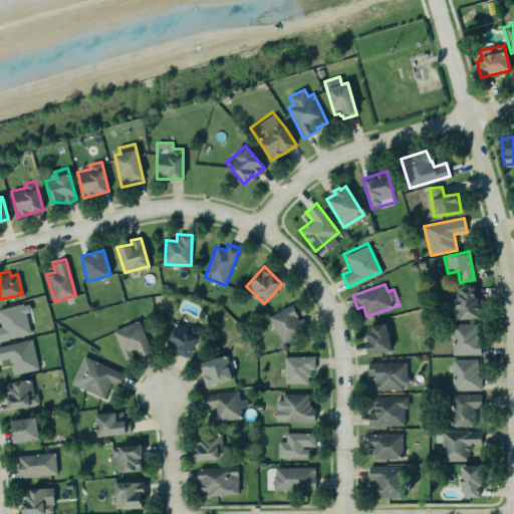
[(457,286),(473,285),(474,296),(477,295),(479,319),(457,320),(454,299),(455,298),(455,292),(457,291),(457,286)]
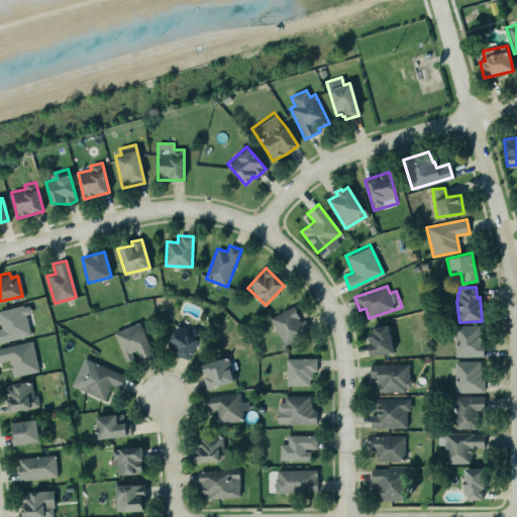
[(0,310),(21,305),(22,307),(28,305),(30,313),(24,314),(29,334),(0,341),(0,310)]
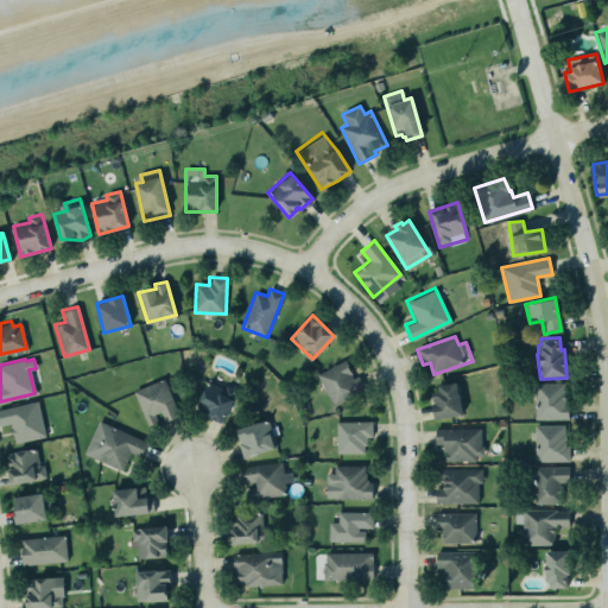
[(355,378),(347,360),(318,374),(333,406),(366,391),(359,375),(355,378)]
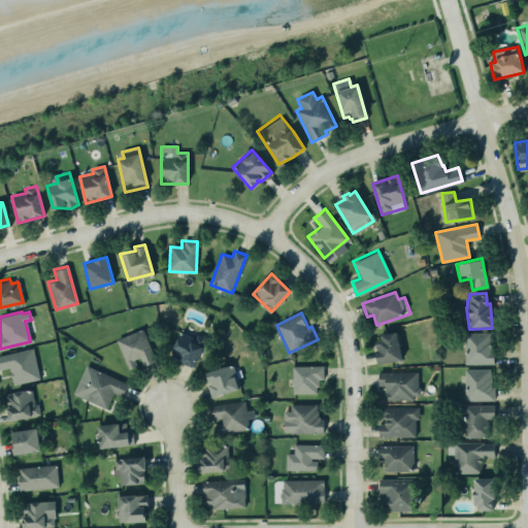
[(141,367),(156,361),(142,329),(117,340),(129,370),(140,365),(141,367)]
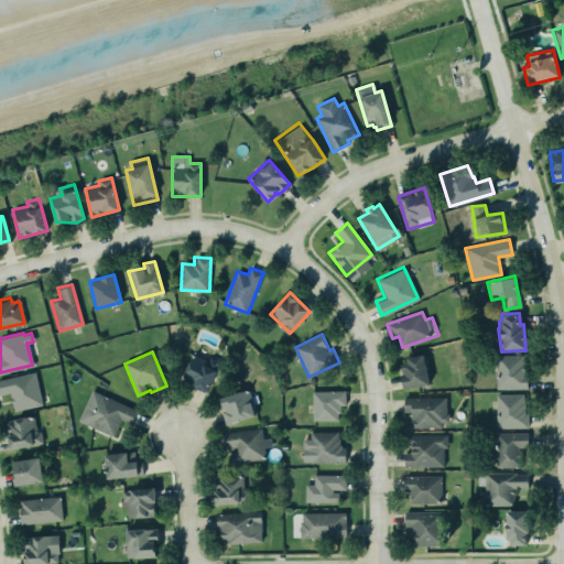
[(219,361),(205,392),(191,387),(192,383),(184,380),(185,377),(182,376),(192,354),(207,360),(209,357),(219,361)]
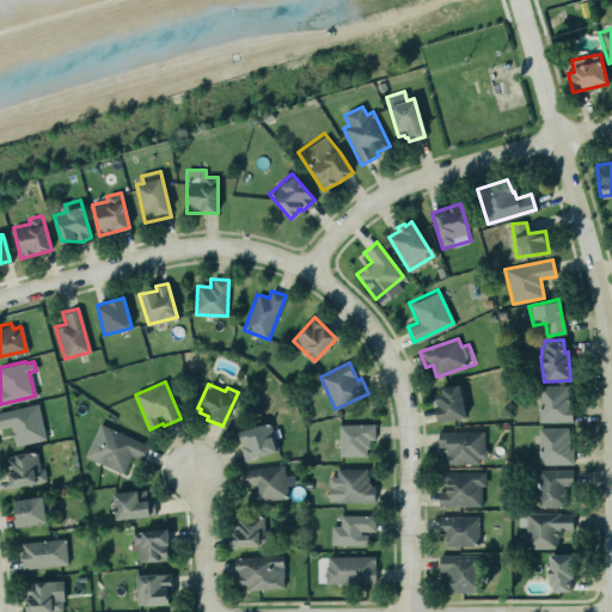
[(570,385),(538,386),(539,423),(571,422),(570,385)]
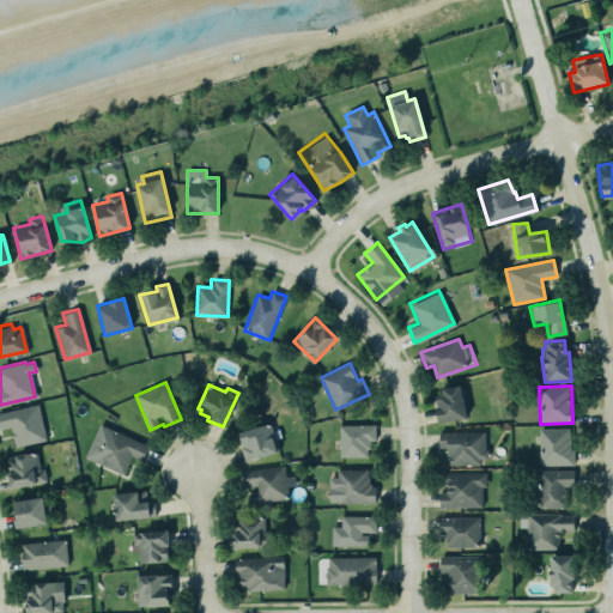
[(435,392),(441,423),(467,418),(461,387),(435,392)]
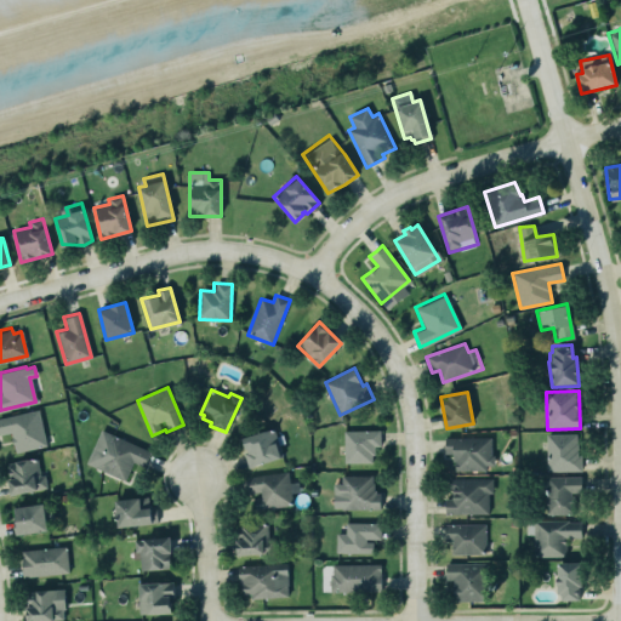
[(0,433),(0,417),(36,409),(45,445),(13,453),(10,432),(0,433)]
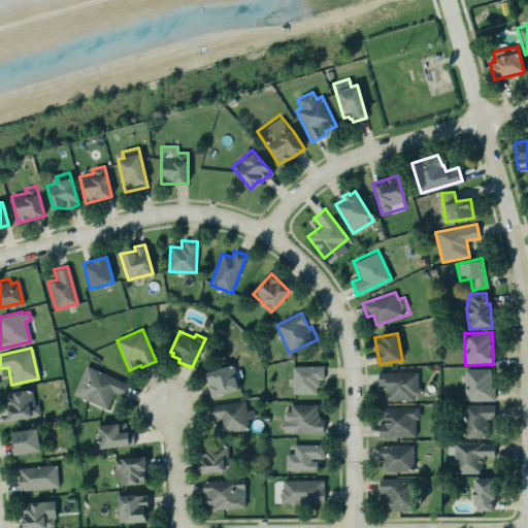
[(206,372),(210,385),(208,386),(211,398),(240,389),(232,364),(206,372)]
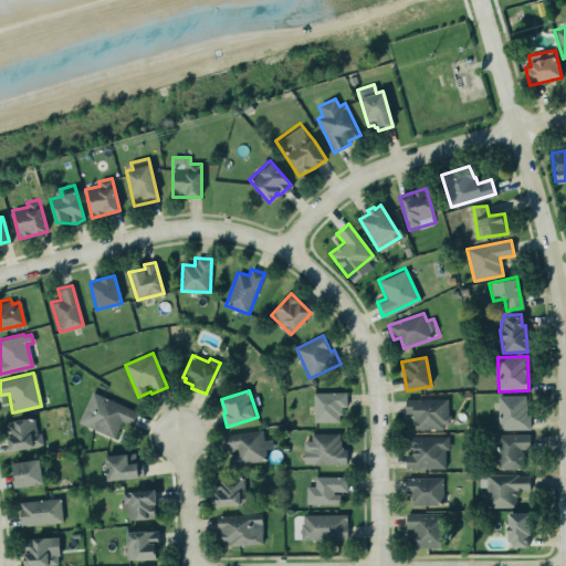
[(91,391),(136,411),(129,425),(121,420),(113,438),(77,421),(91,391)]
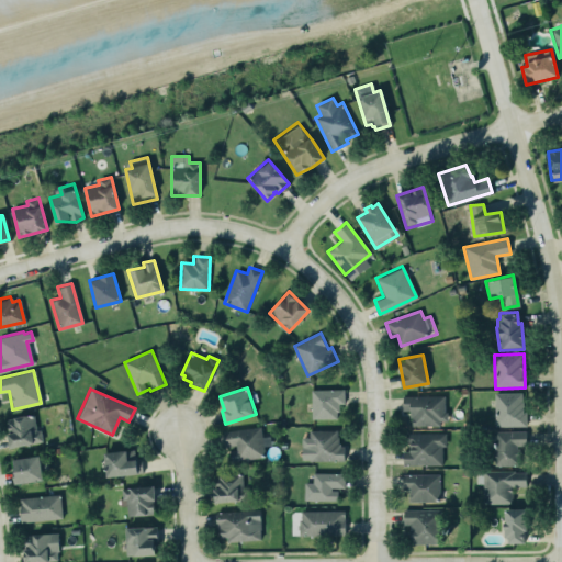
[(311,390),(312,419),(339,418),(339,404),(345,404),(344,389),(311,390)]
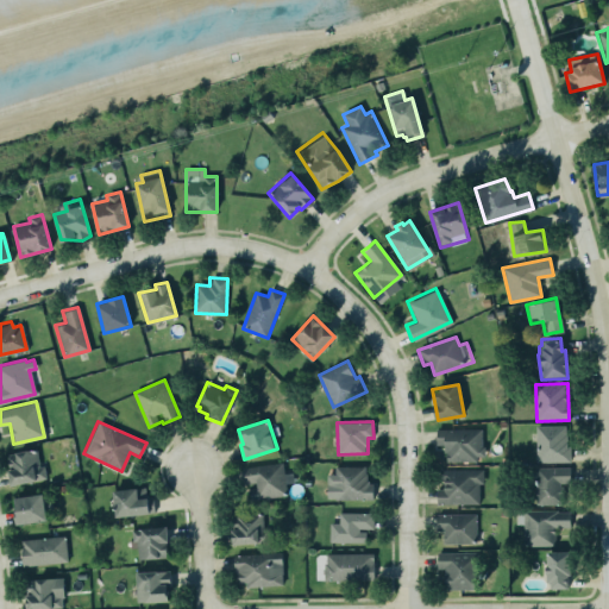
[(537,463),(569,463),(569,426),(537,426),(537,463)]
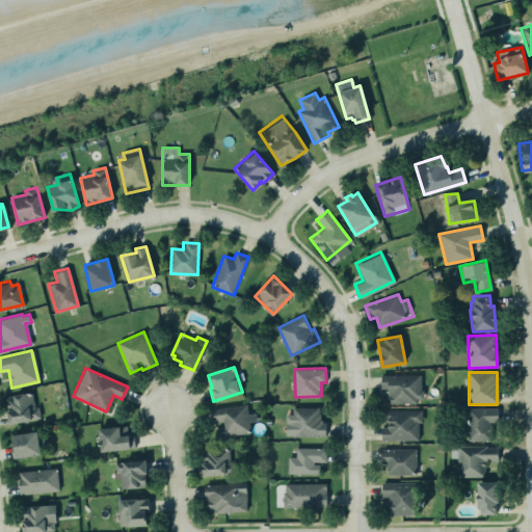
[(379,374),(419,374),(419,389),(421,389),(421,397),(415,397),(415,402),(388,402),(388,395),(387,395),(387,388),(379,388),(379,374)]
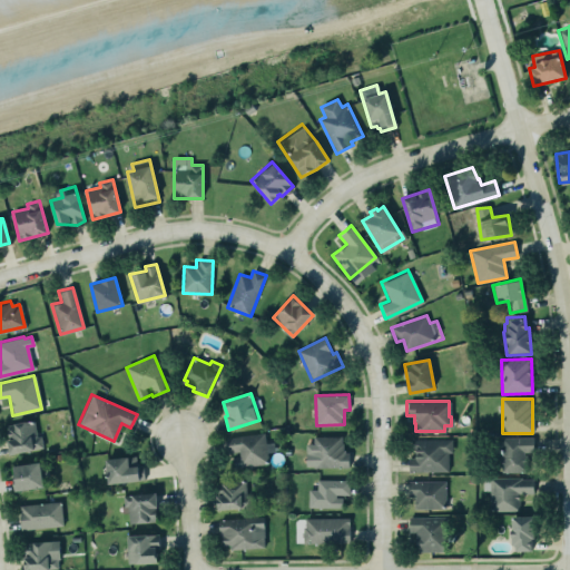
[(42,435),(37,436),(35,420),(6,425),(11,454),(43,449),(42,435)]
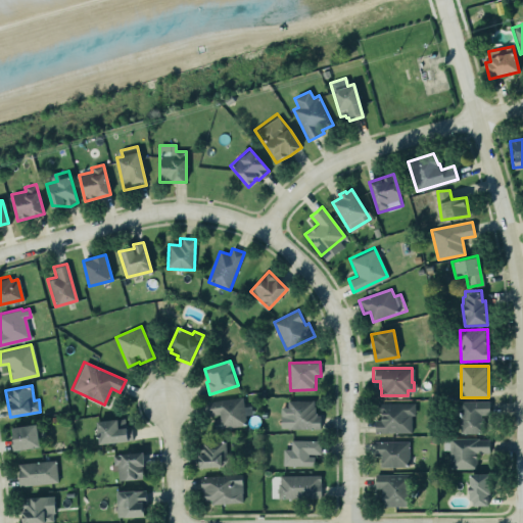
[(215,430),(245,426),(244,415),(252,414),(251,406),(244,407),(242,397),(208,401),(210,419),(212,418),(215,430)]
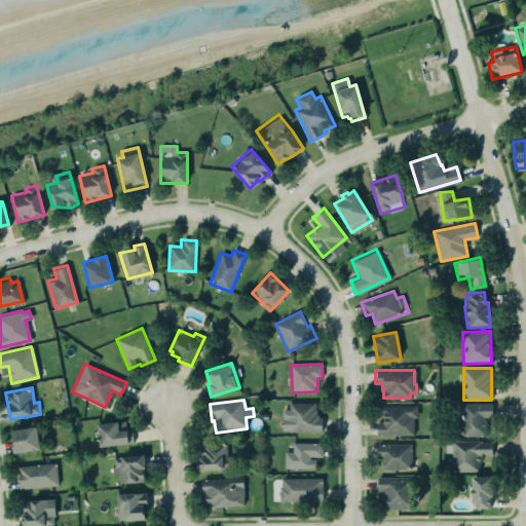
[(283,410),(289,409),(289,402),(314,402),(314,409),(315,409),(315,415),(317,414),(317,417),(322,417),(322,431),(289,431),(289,428),(283,428),(283,410)]
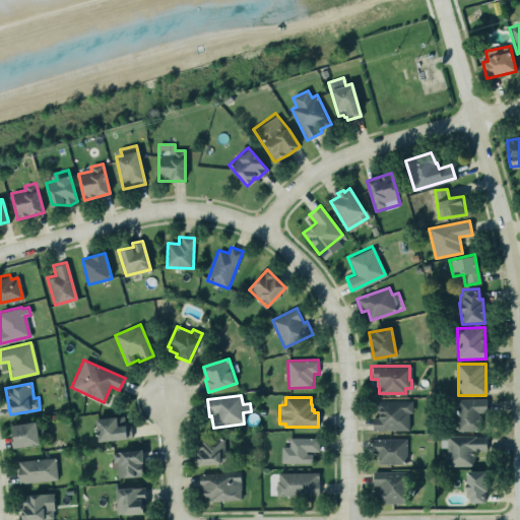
[(454,398),(486,398),(486,411),(476,412),(476,414),(480,414),(480,431),(455,432),(454,398)]
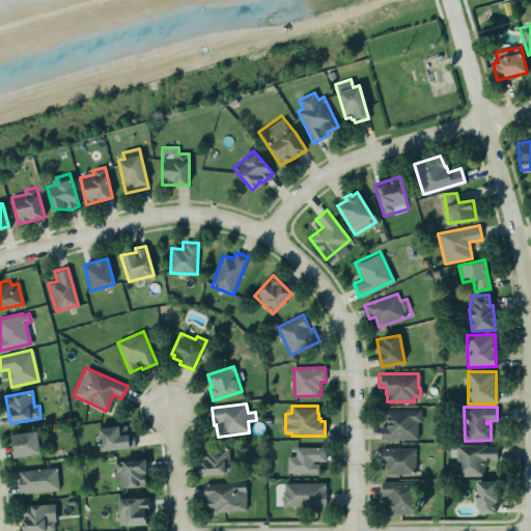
[(420,439),(419,409),(385,410),(386,426),(381,426),(381,440),(420,439)]
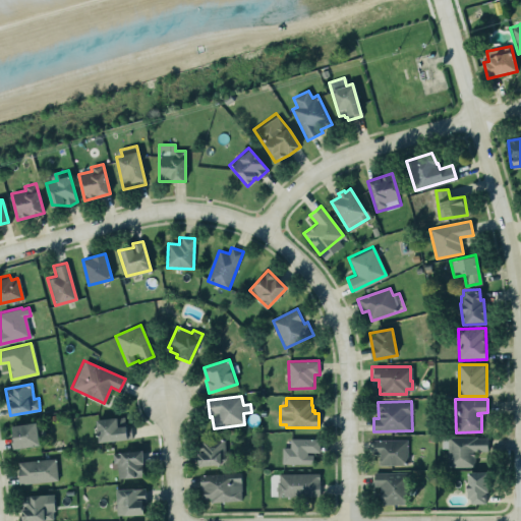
[(8,420),(36,416),(40,442),(12,446),(8,420)]
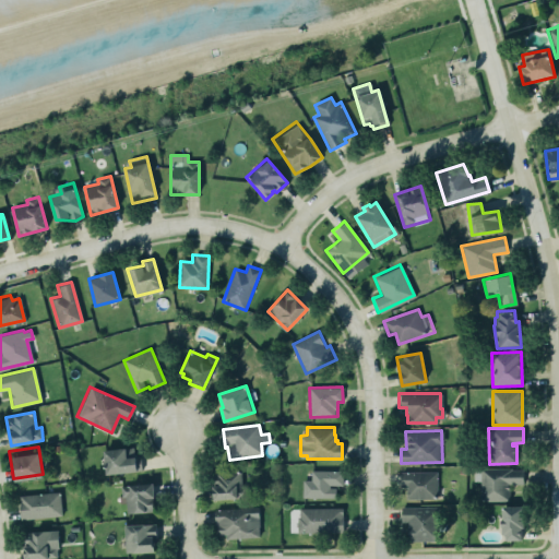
[(105,474),(141,470),(139,455),(135,455),(134,452),(132,452),(132,447),(102,450),(105,474)]
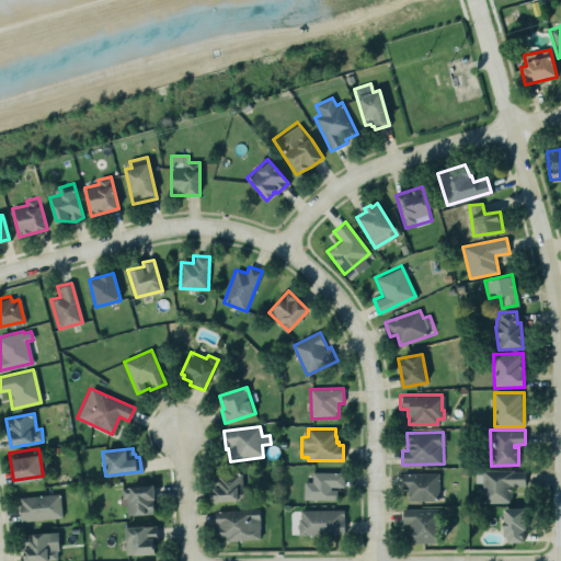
[(482,482),(482,504),(512,503),(511,487),(526,487),(525,470),(476,471),(476,483),(482,482)]
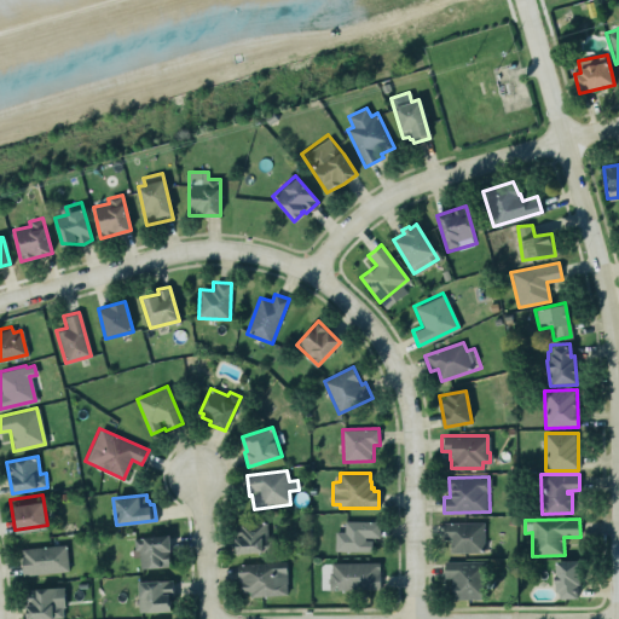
[(380,539),(380,521),(345,521),(345,532),(335,532),(335,551),(371,553),(372,538),(380,539)]
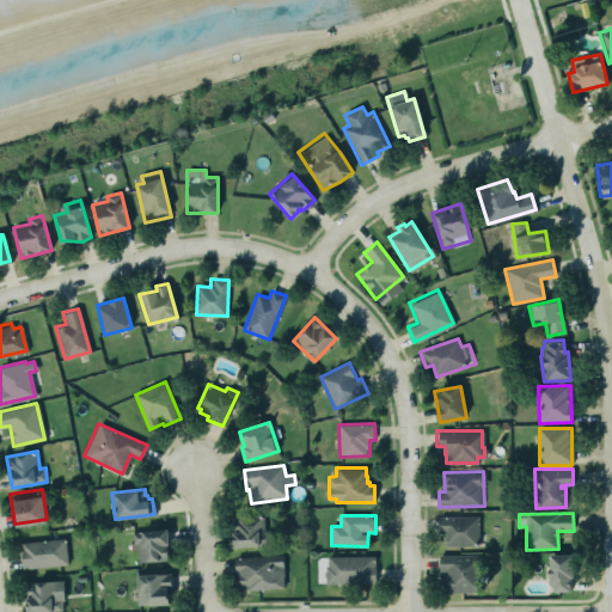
[(265,546),(267,516),(234,516),(233,546),(265,546)]
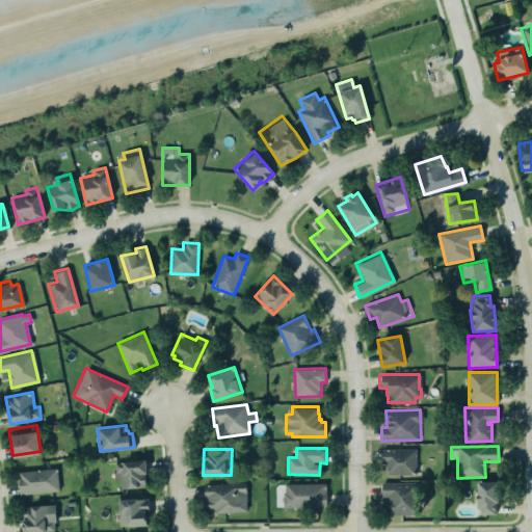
[(388,475),(416,475),(415,449),(381,449),(381,463),(388,463),(388,475)]
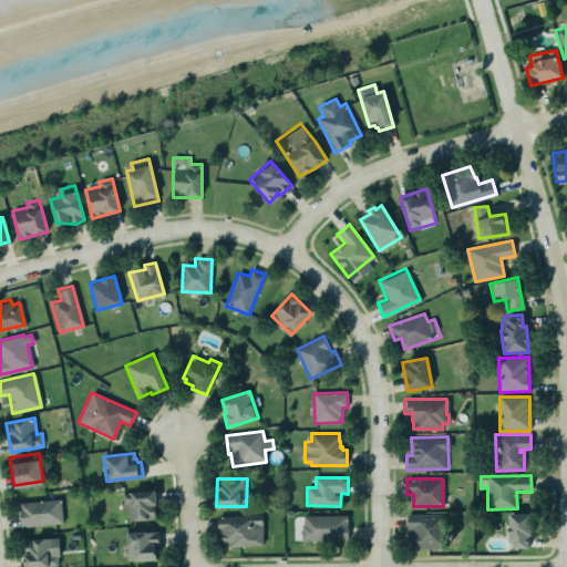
[(121,492),(154,490),(155,504),(153,504),(154,518),(127,521),(125,503),(122,503),(121,492)]
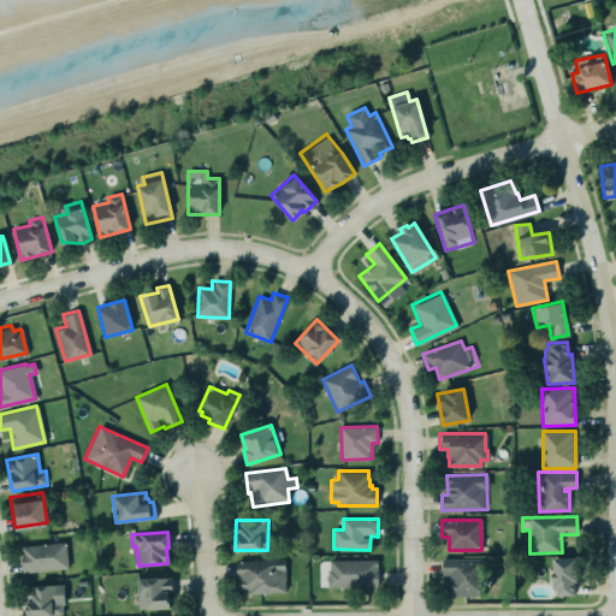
[(21,546),(23,574),(69,568),(65,542),(21,546)]
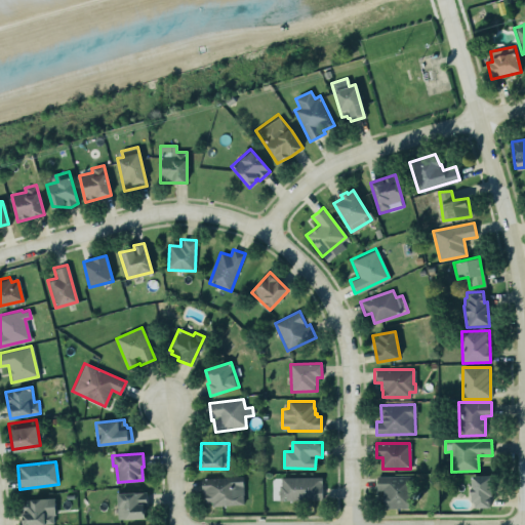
[(200,477),(243,475),(244,505),(210,508),(209,503),(203,502),(201,492),(200,477)]
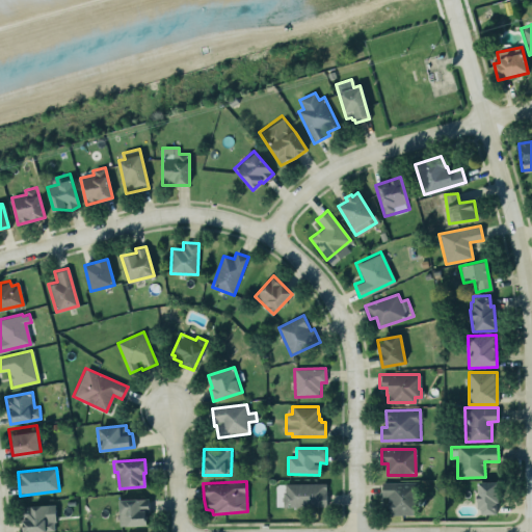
[(416,482),(381,483),(382,497),(389,497),(389,515),(417,514),(416,482)]
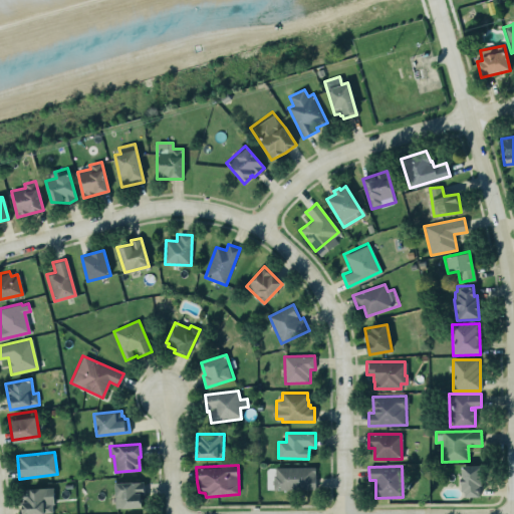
[(462,466),(462,496),(481,497),(481,466),(462,466)]
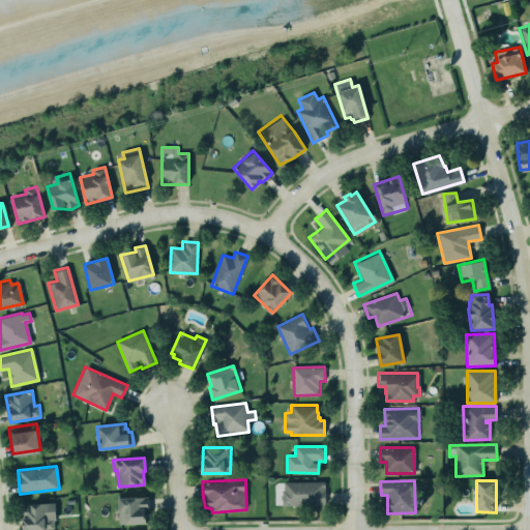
[(283,481),(283,504),(325,505),(325,482),(283,481)]
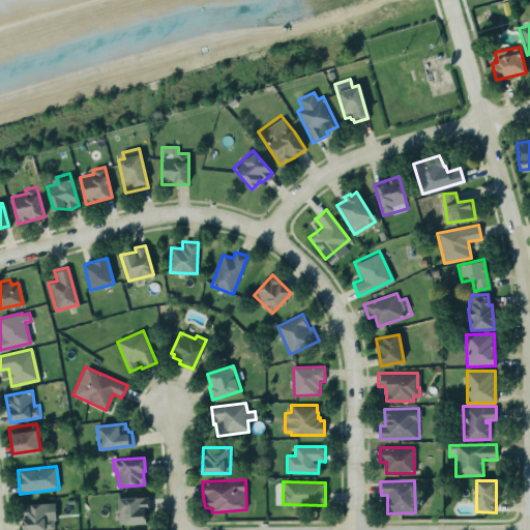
[(147,497),(118,498),(119,524),(148,523),(147,497)]
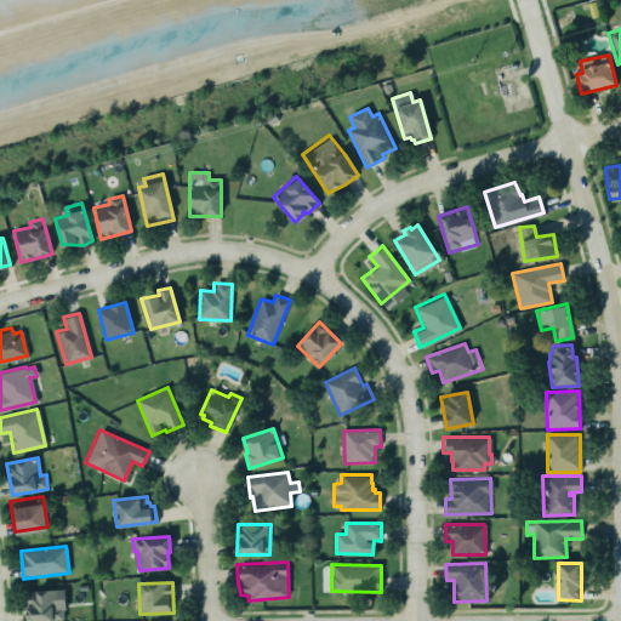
[(64,590),(27,591),(27,620),(63,620),(66,620),(64,590)]
